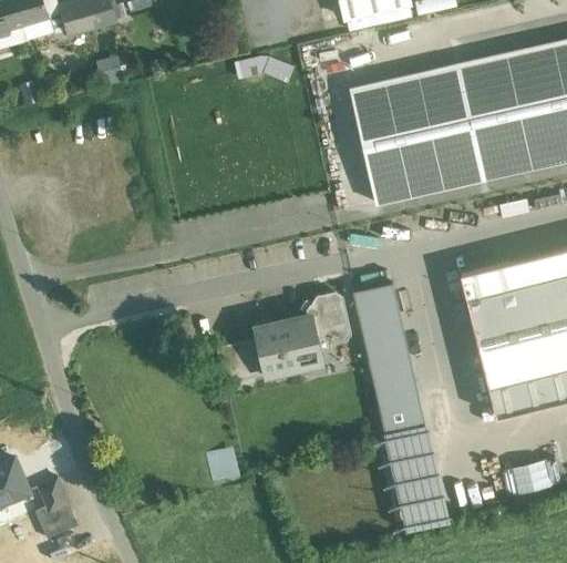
[(42,0),(0,0),(0,3),(8,32),(23,28),(28,42),(53,34),(42,0)]
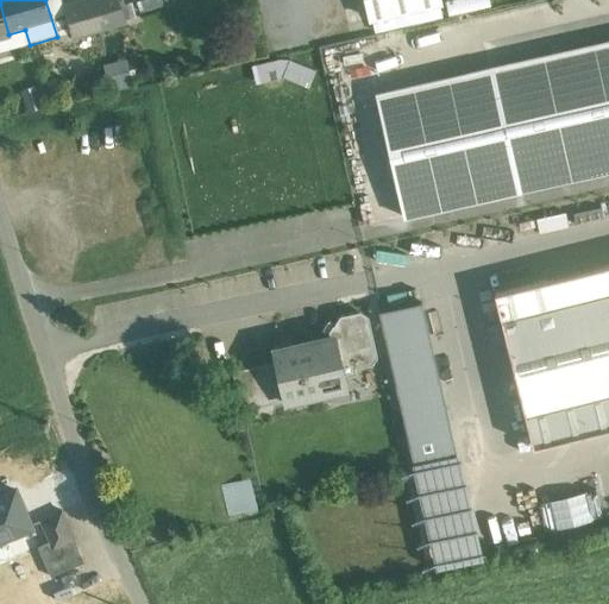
[(115,0),(99,0),(83,5),(92,35),(124,26),(115,0)]
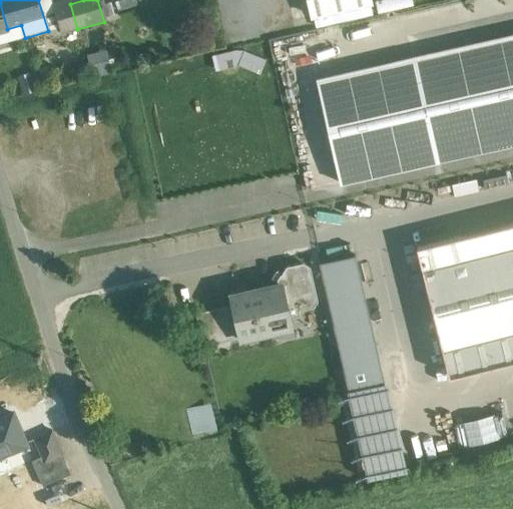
[(370,0),(308,0),(313,20),(314,19),(371,6),(372,6),(370,0)]
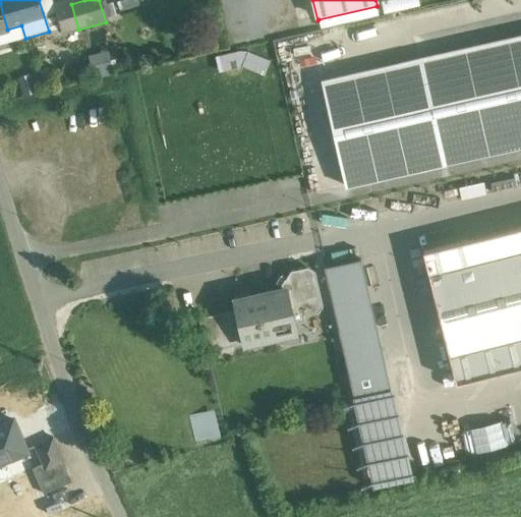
[(0,35),(8,33),(7,30),(0,3),(0,35)]
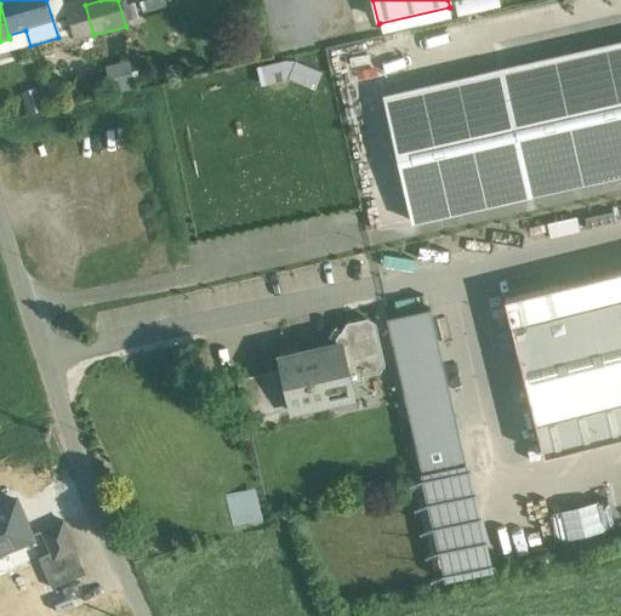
[(85,5),(64,11),(74,41),(93,35),(85,5)]
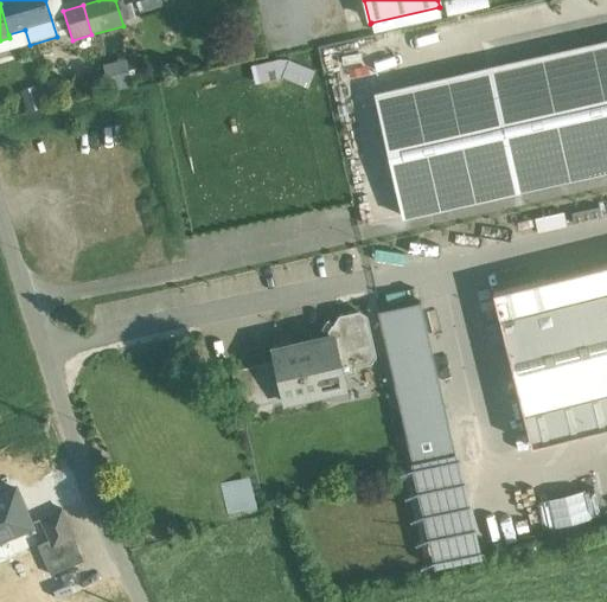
[(439,7),(371,23),(374,36),(441,20),(439,7)]
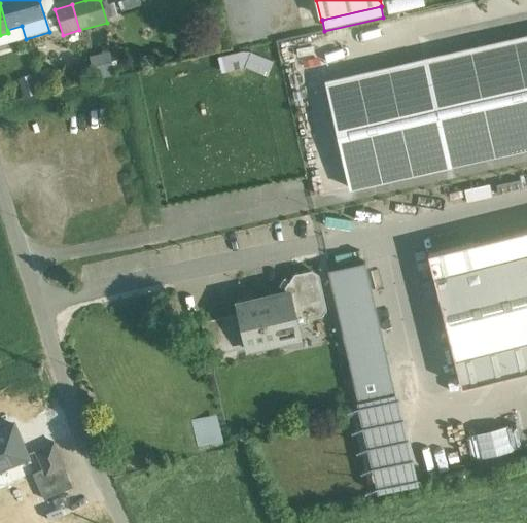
[(526,36),(323,83),(349,194),(526,152),(526,36)]
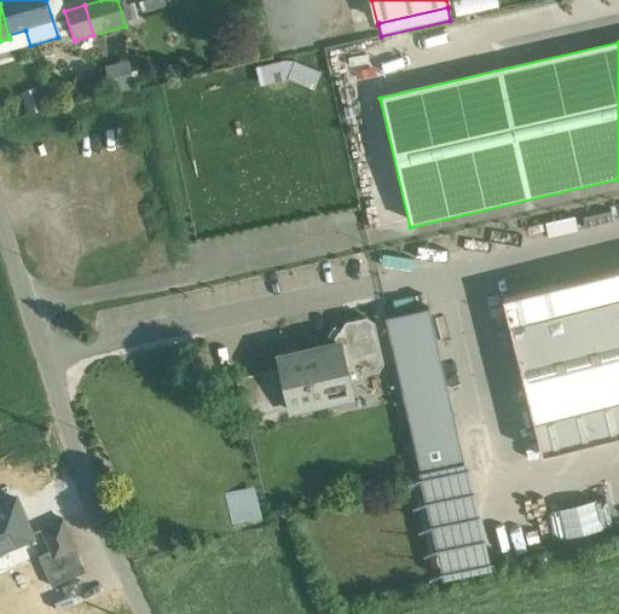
[(618,273),(503,302),(534,426),(618,403),(618,273)]
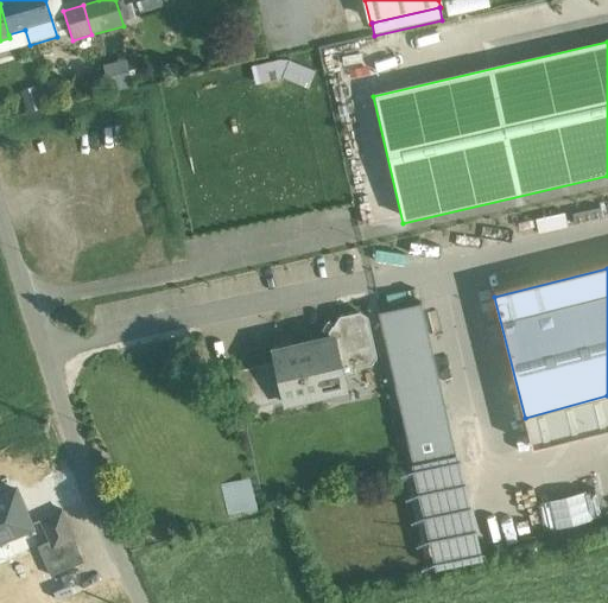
[(422,306),(380,316),(415,465),(456,457),(422,306)]
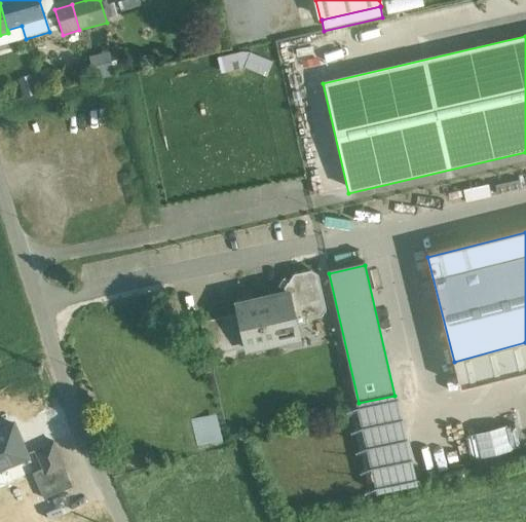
[(311,273),(294,277),(291,284),(291,286),(289,286),(286,291),(287,295),(291,295),(298,328),(306,326),(305,321),(322,317),(325,311),(317,277),(311,273)]
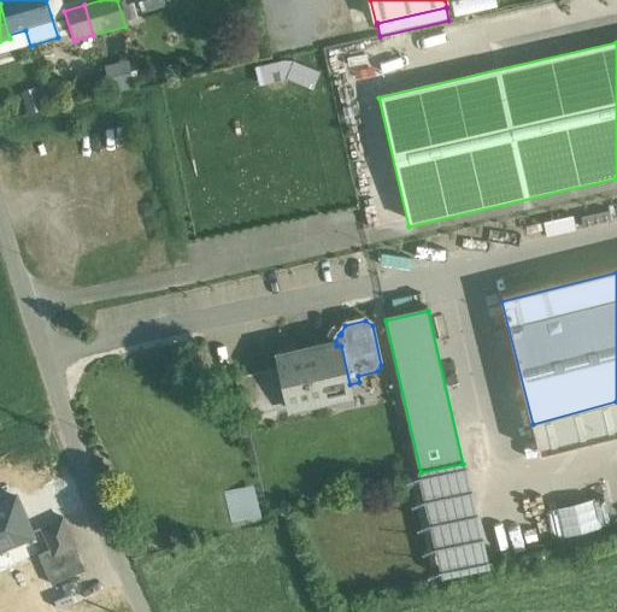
[(336,346),(277,359),(288,410),(352,395),(350,384),(341,346),(336,346)]
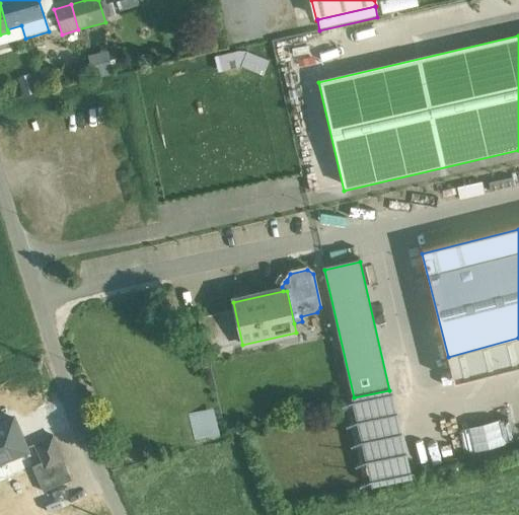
[(227,318),(200,323),(207,353),(233,347),(227,318)]
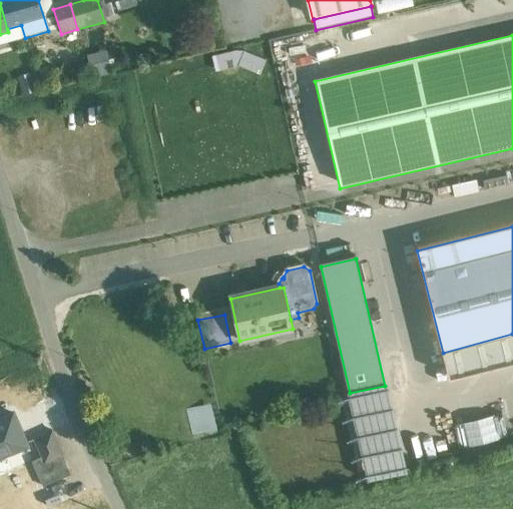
[(512,334),(443,353),(449,380),(512,364),(512,334)]
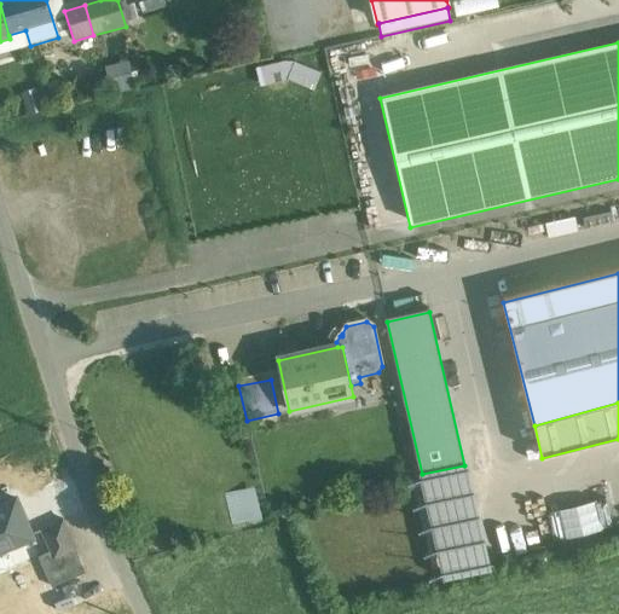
[(464,468),(423,476),(422,474),(420,475),(444,581),(492,571),(467,464),(464,465),(464,468)]
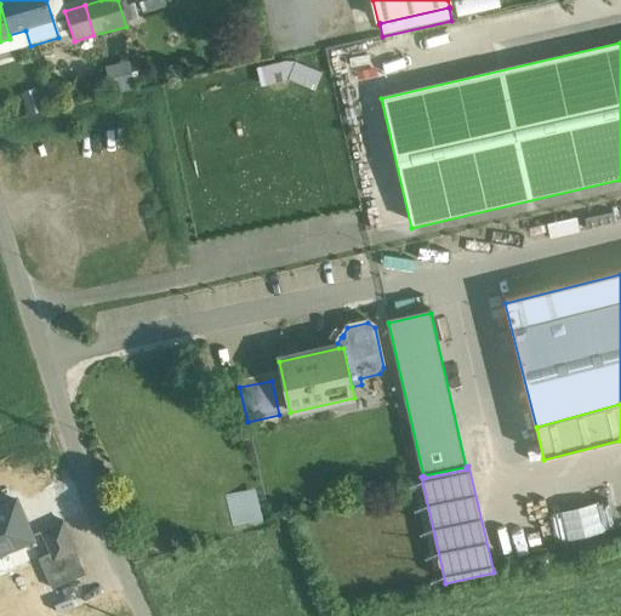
[(232,528),(263,523),(258,491),(227,495),(232,528)]
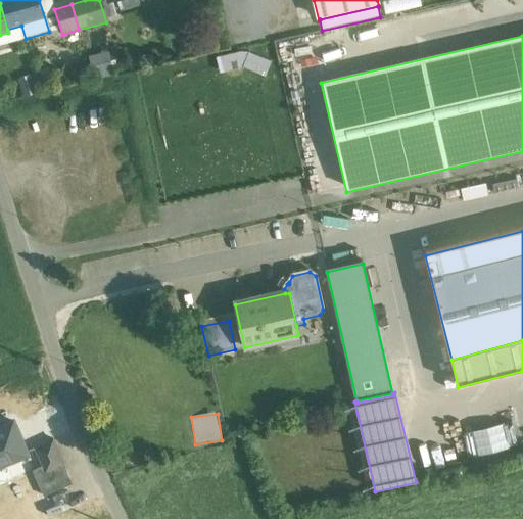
[(13,424),(0,429),(0,468),(28,456),(13,424)]
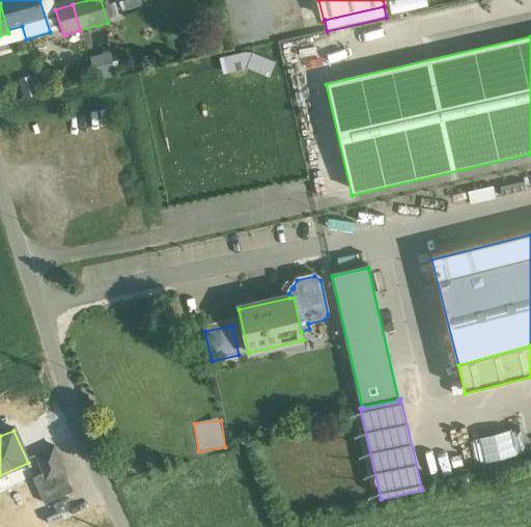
[(54,449),(36,456),(45,475),(33,480),(45,506),(74,494),(54,449)]
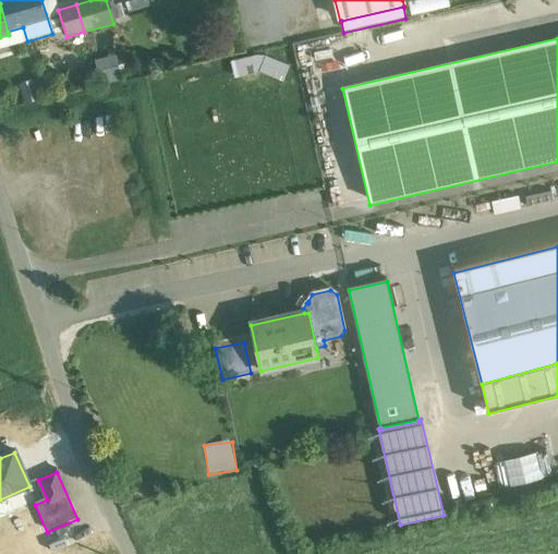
[(16,508),(7,513),(16,539),(26,536),(16,508)]
